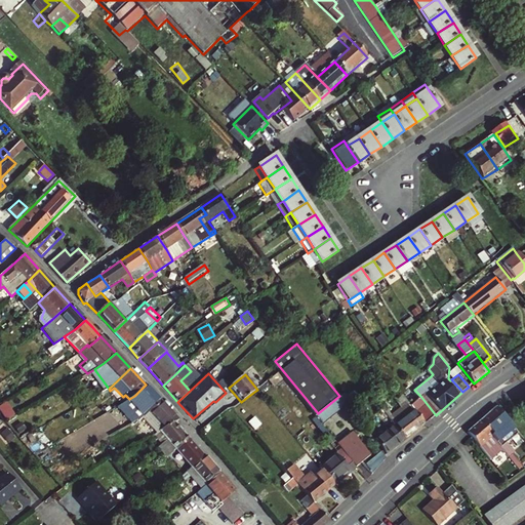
[(161,402),(146,385),(134,396),(129,399),(119,404),(131,423),(137,420),(138,421),(150,412),(161,402)]
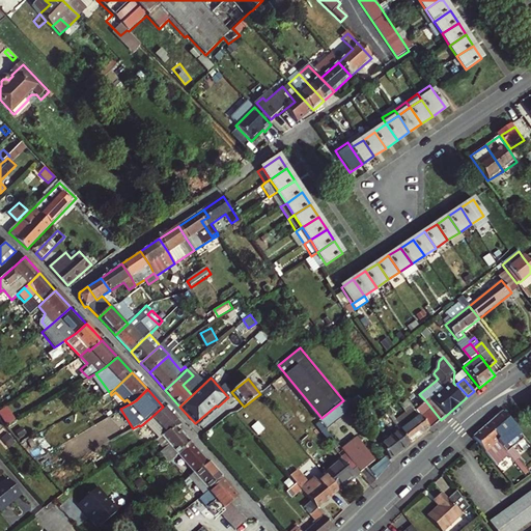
[(324,418),(329,425),(357,404),(351,397),(324,418)]
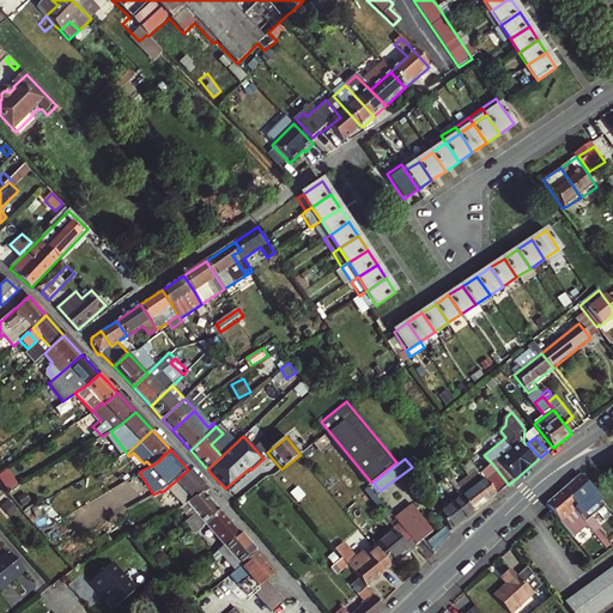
[(448,472),(443,474),(461,498),(473,513),(496,496),(486,483),(479,472),(471,460),(461,466),(469,478),(459,486),(448,472)]
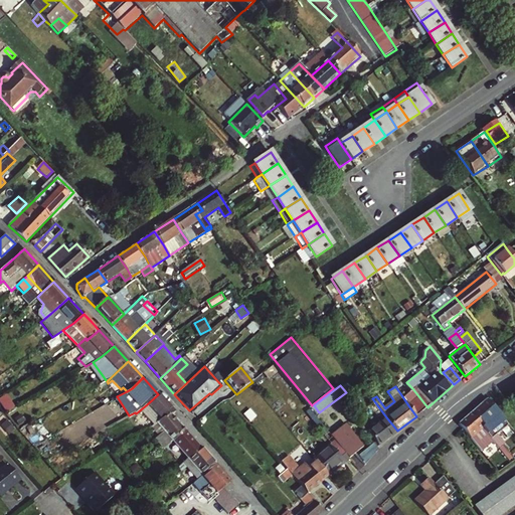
[(422,411),(427,407),(412,388),(402,396),(408,405),(413,401),(422,411)]
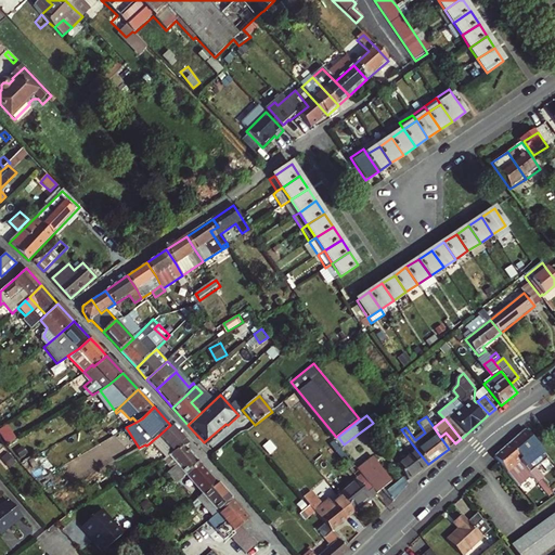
[(189,444),(170,425),(158,436),(173,452),(184,447),(189,444)]
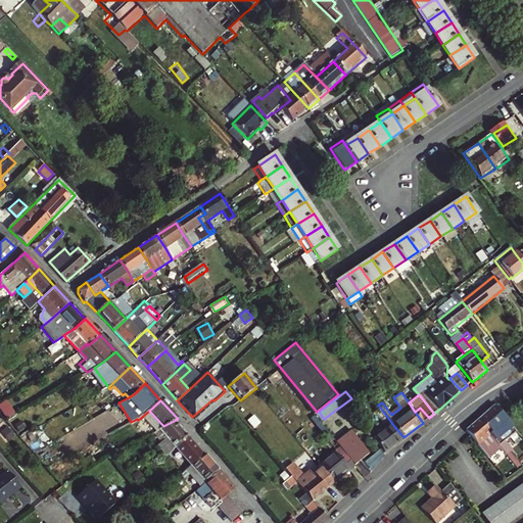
[(9,416),(16,412),(12,405),(5,409),(9,416)]
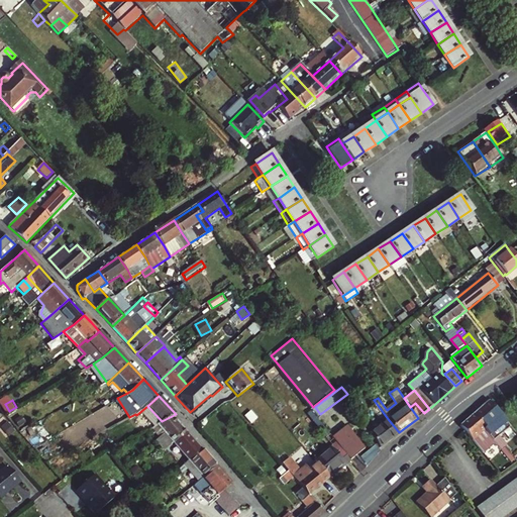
[(516,437),(489,401),(475,414),(486,428),(484,430),(491,438),(493,441),(500,449),(504,445),(505,447),(516,438),(516,437)]
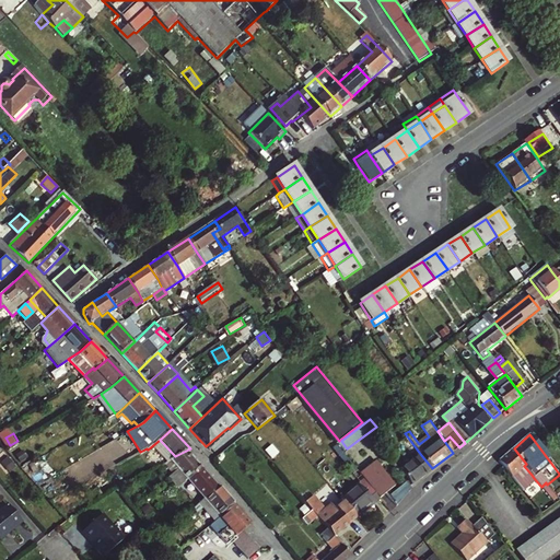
[(450,436),(444,441),(453,453),(459,447),(450,436)]
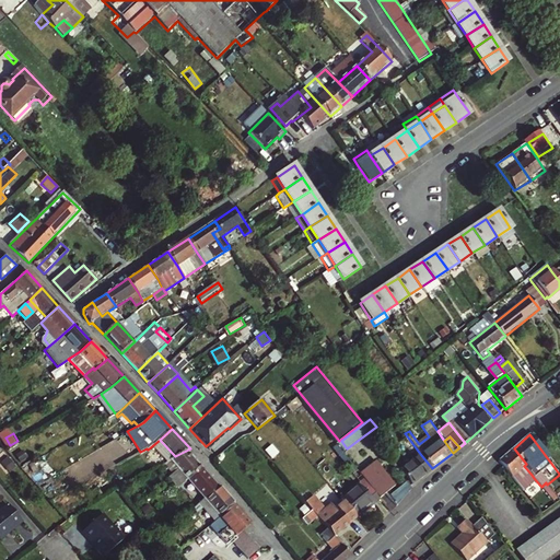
[(514,448),(500,462),(503,467),(512,477),(524,466),(526,464),(514,448)]
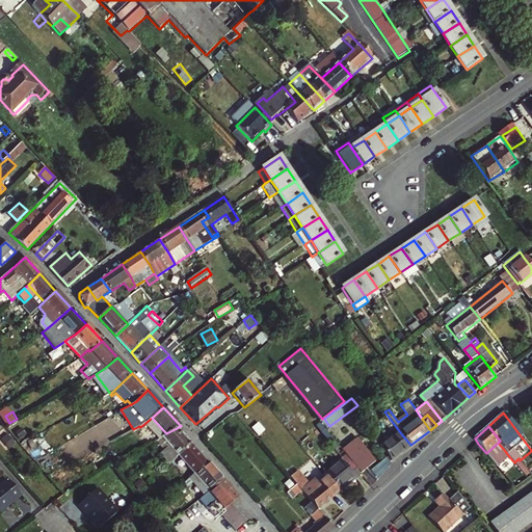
[(191,445),(177,428),(166,433),(161,436),(156,441),(166,452),(170,448),(178,456),(191,445)]
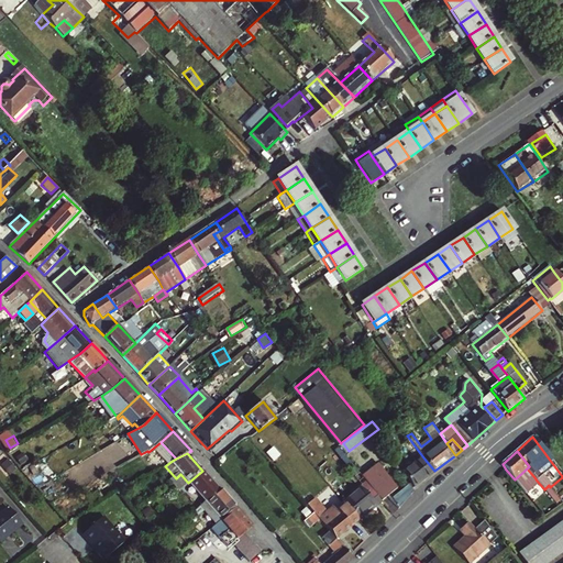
[(434,471),(423,457),(403,473),(414,487),(434,471)]
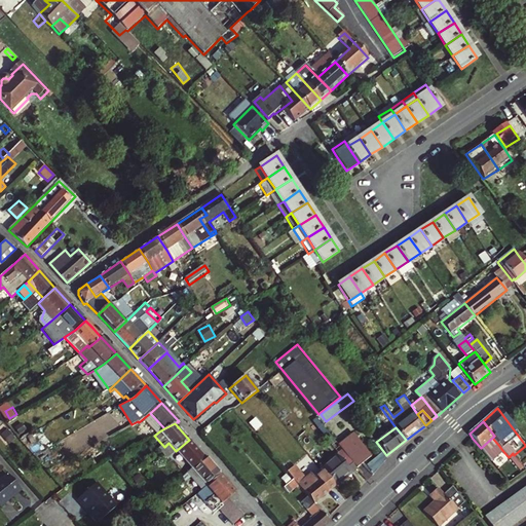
[(353,434),(338,446),(342,451),(357,468),(371,456),(353,434)]
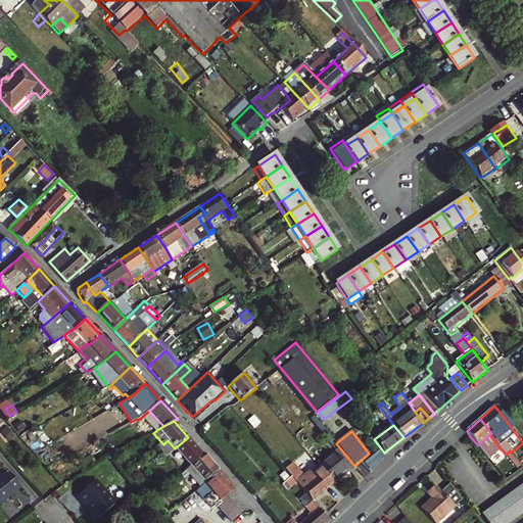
[(489,435),(478,445),(484,453),(492,446),(496,443),(489,435)]
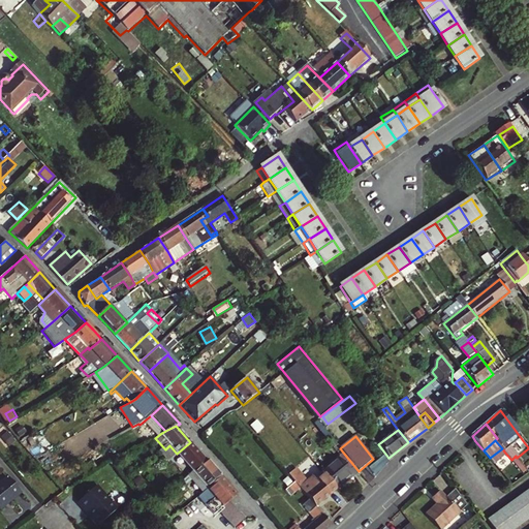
[(177,454),(182,460),(172,469),(178,475),(188,466),(192,471),(206,460),(199,453),(190,442),(177,454)]
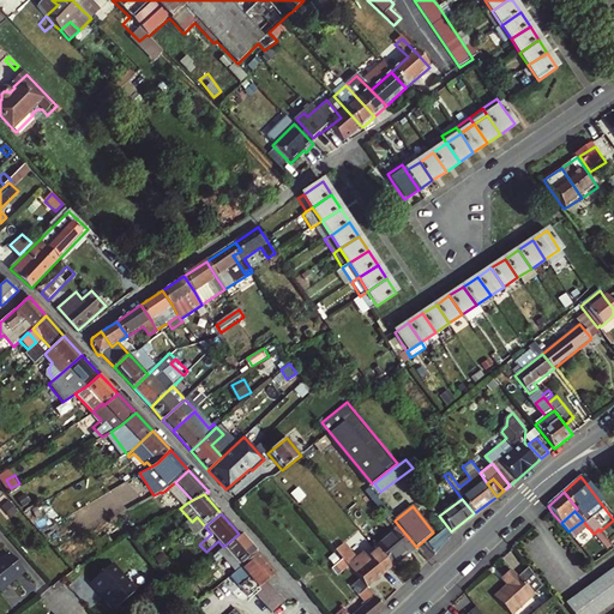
[(584,531),(578,524),(569,531),(575,540),(584,531)]
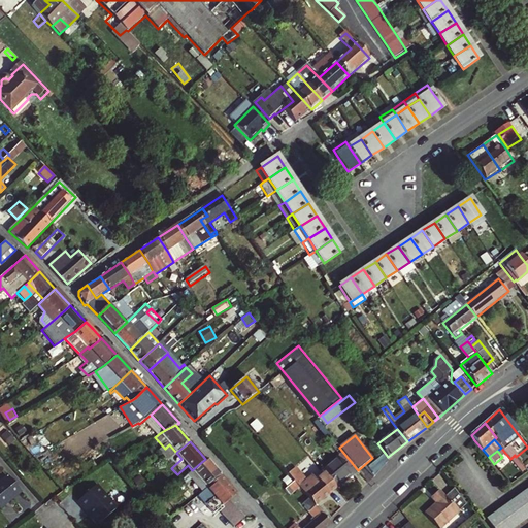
[(167,461),(174,455),(172,453),(165,459),(167,461)]
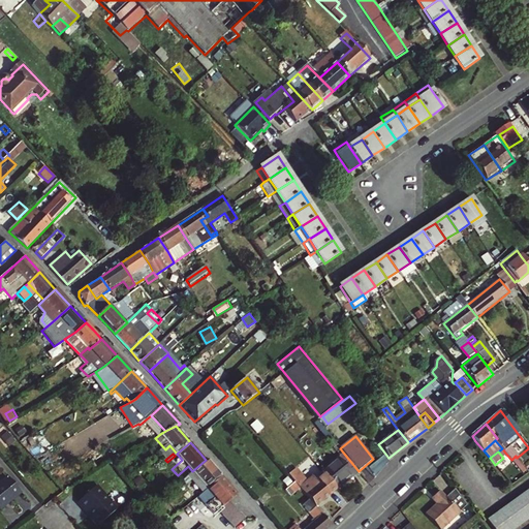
[(359,471),(344,454),(322,471),(336,487),(337,488),(359,471)]
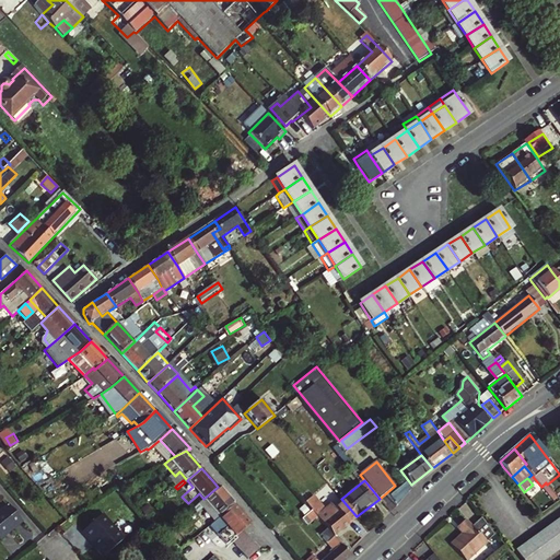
[(187,485),(185,482),(177,489),(181,491),(187,485)]
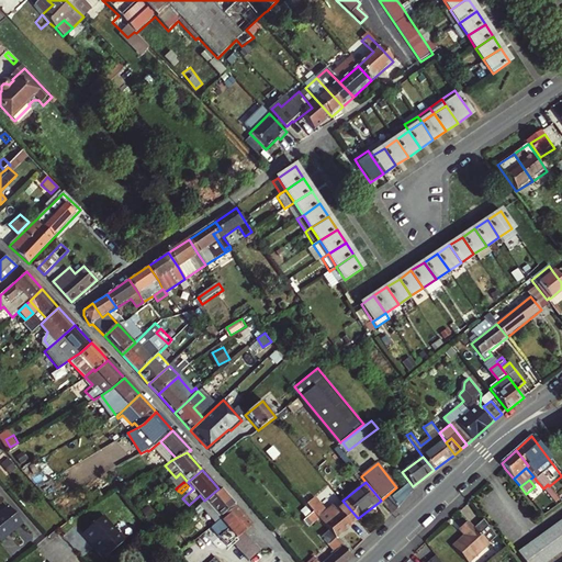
[(234,507),(218,489),(204,501),(203,501),(193,510),(198,515),(204,509),(215,523),(234,507)]
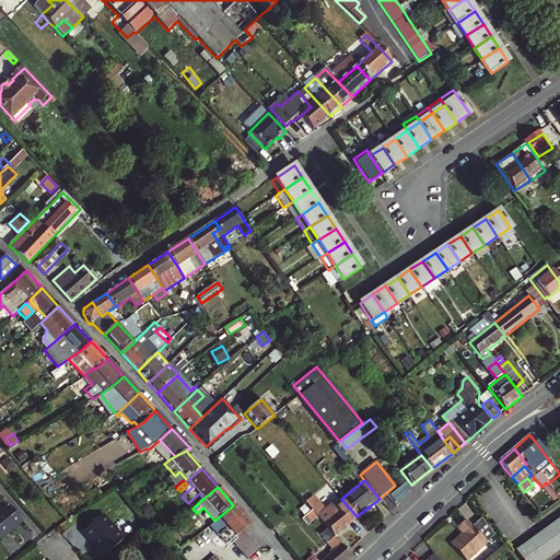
[(315,502),(310,506),(313,511),(318,517),(328,529),(333,534),(356,515),(341,499),(335,505),(331,500),(321,509),(315,502)]
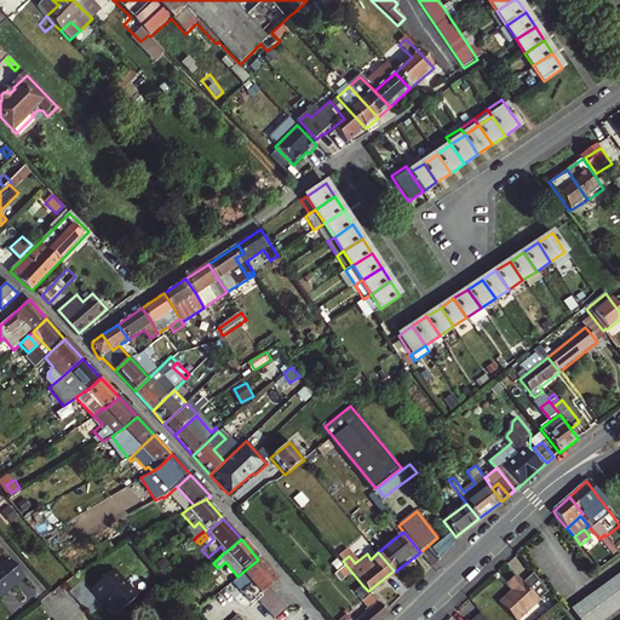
[(11,560),(0,568),(0,596),(1,598),(27,578),(11,560)]
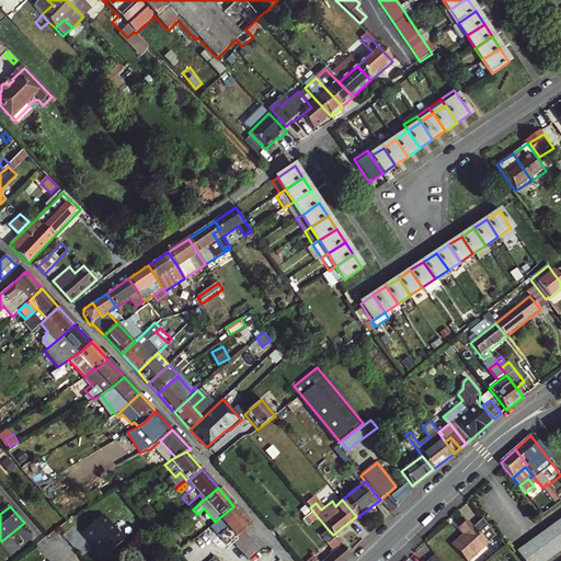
[(233,506),(215,522),(214,524),(210,526),(213,528),(217,524),(222,530),(241,515),(233,506)]
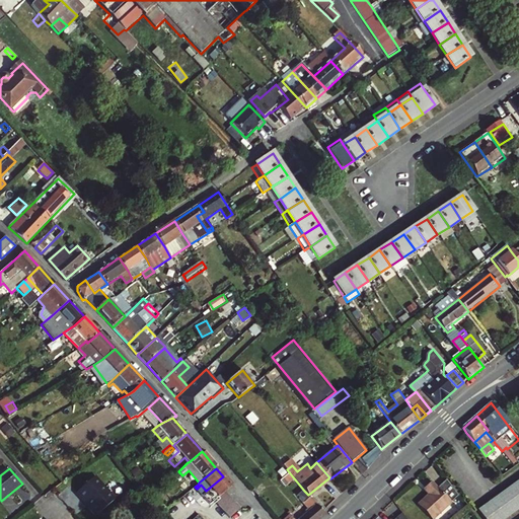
[(290,473),(280,482),(285,487),(295,479),(290,473)]
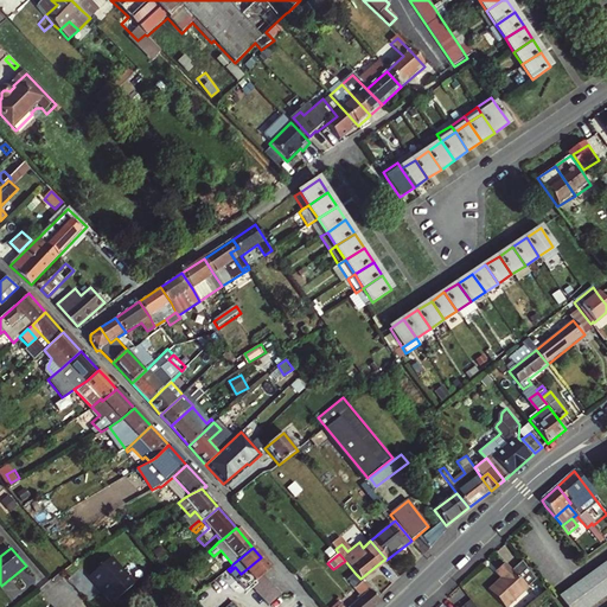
[(270,568),(261,557),(241,574),(238,576),(243,582),(237,588),(241,594),(250,586),(263,575),(270,568)]
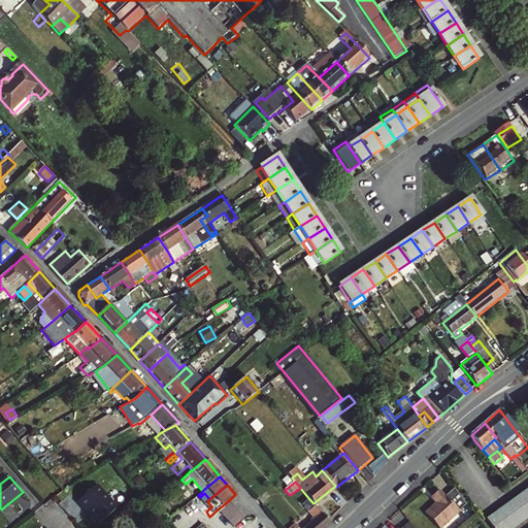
[(89,514),(98,525),(116,508),(96,486),(78,500),(86,509),(87,508),(90,513),(89,514)]
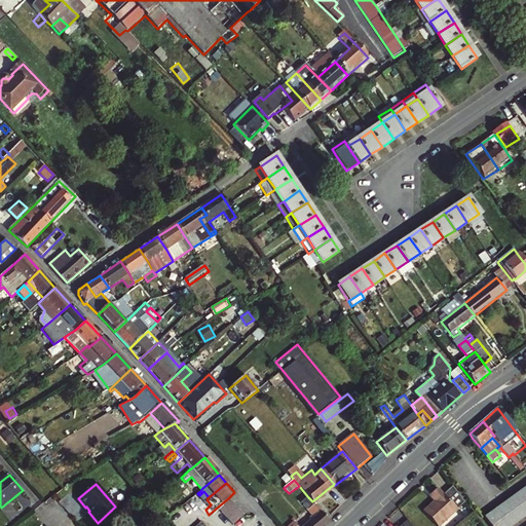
[(525,487),(486,518),(491,525),(512,525),(525,516),(525,487)]
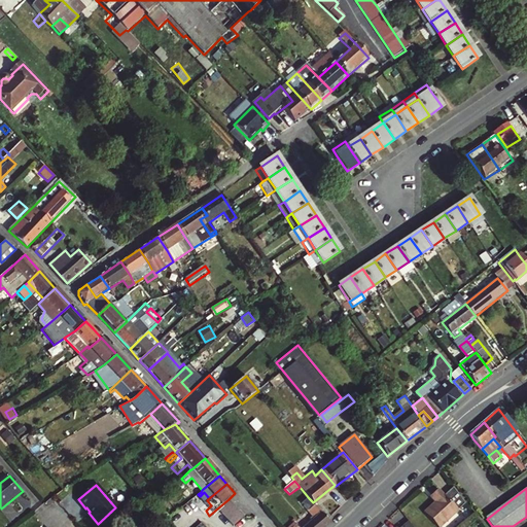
[(438,502),(435,504),(425,514),(436,526),(442,526),(457,514),(466,506),(455,490),(445,498),(440,492),(434,496),(438,502)]
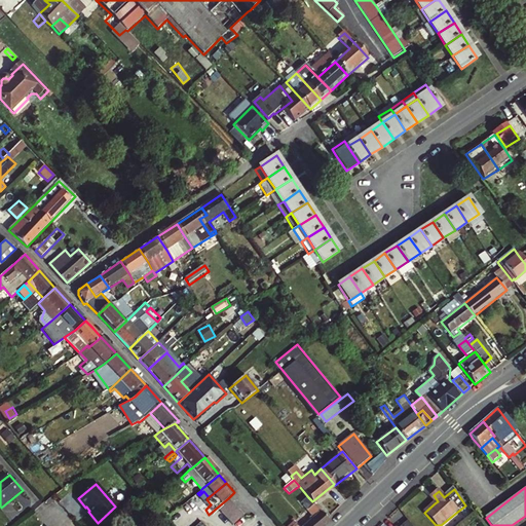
[(325,525),(330,522),(312,501),(308,497),(303,501),(309,509),(307,510),(314,518),(304,525),(298,525),(297,524),(294,525),(325,525)]
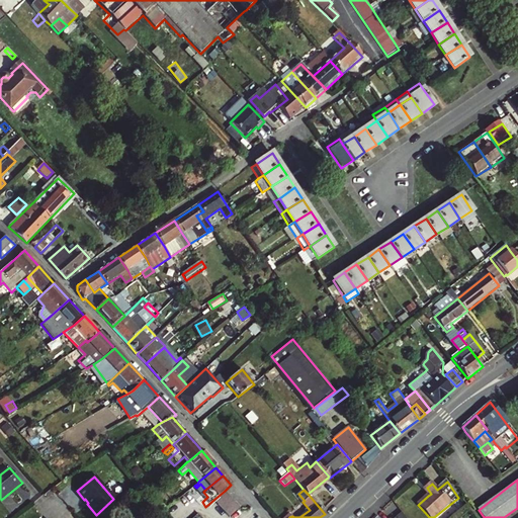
[(213,500),(219,506),(229,496),(225,491),(213,500)]
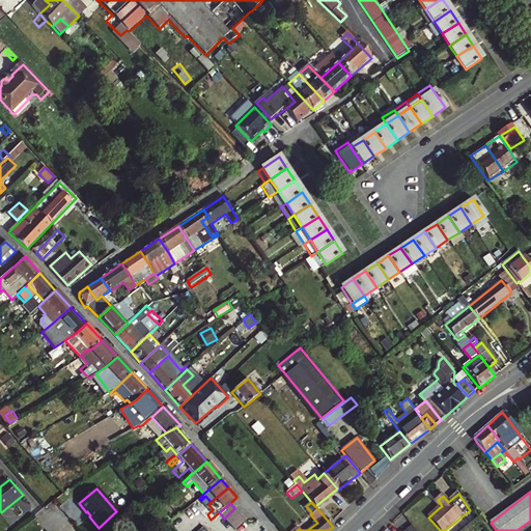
[(234,508),(224,519),(229,524),(240,514),(234,508)]
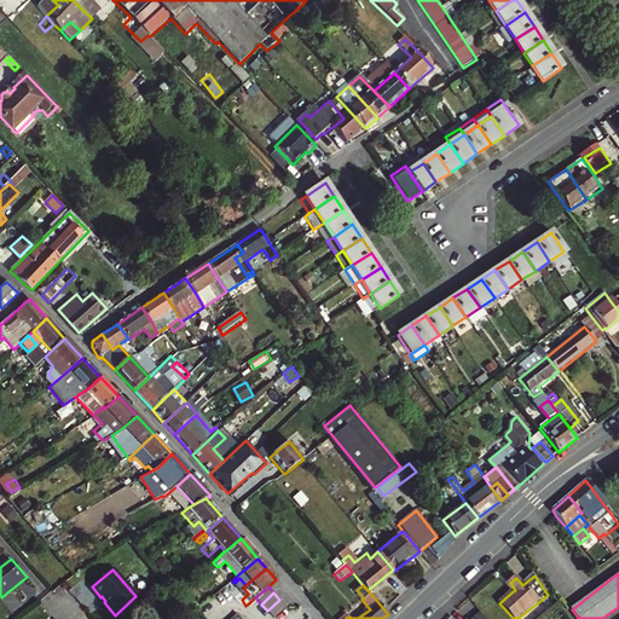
[(279,600),(267,611),(273,618),(285,607),(279,600)]
